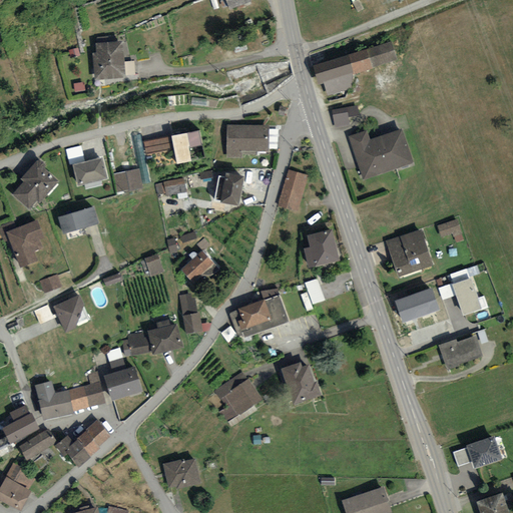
[(225,0),(230,9),(250,0),(225,0)]
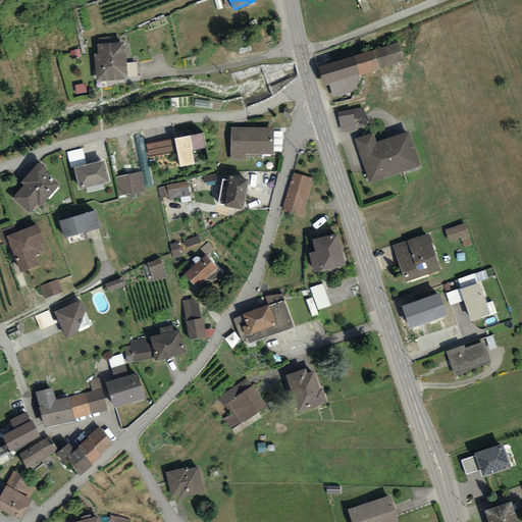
[(97,52),(93,53),(96,81),(129,76),(125,39),(96,42),(97,52)]
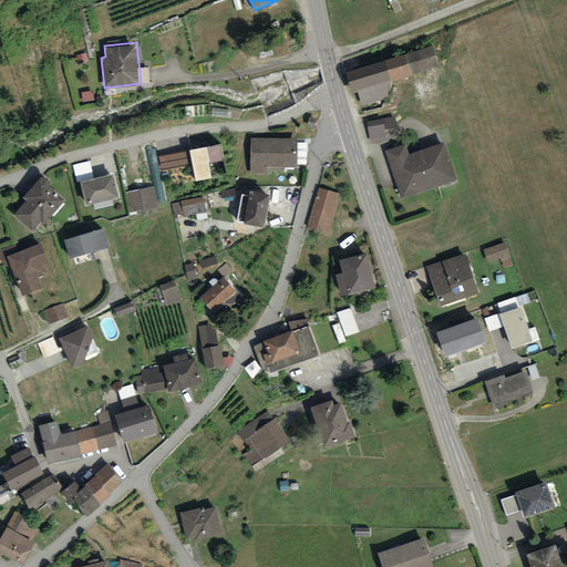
[(432,43),(346,71),(352,91),(358,90),(362,105),(389,96),(390,80),(439,65),(432,43)]
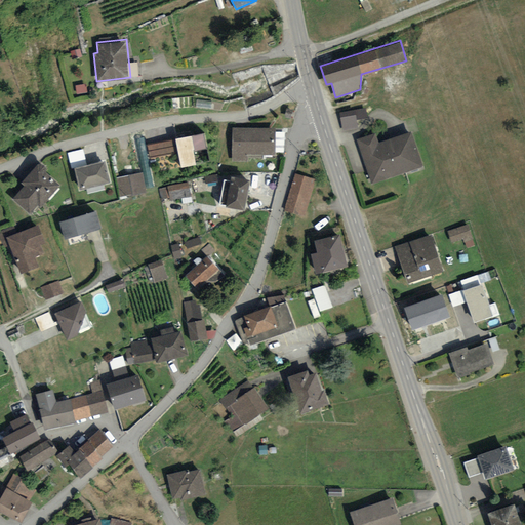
[(365,107),(339,111),(342,130),(358,128),(356,119),(367,117),(365,107)]
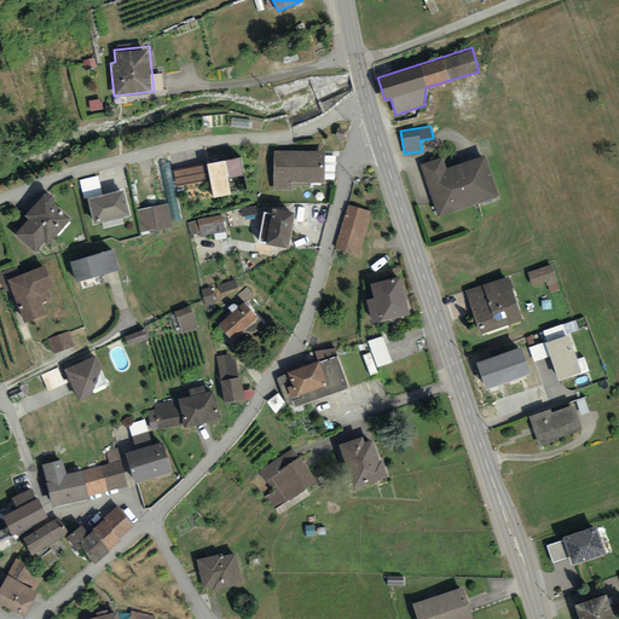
[(325,150),(273,149),(272,190),(291,190),(291,181),(324,181),(325,150)]
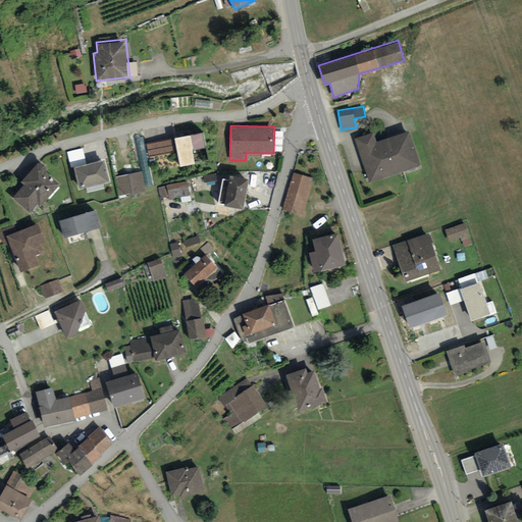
[(372,131),(354,137),(369,181),(421,164),(410,129),(376,141),(372,131)]
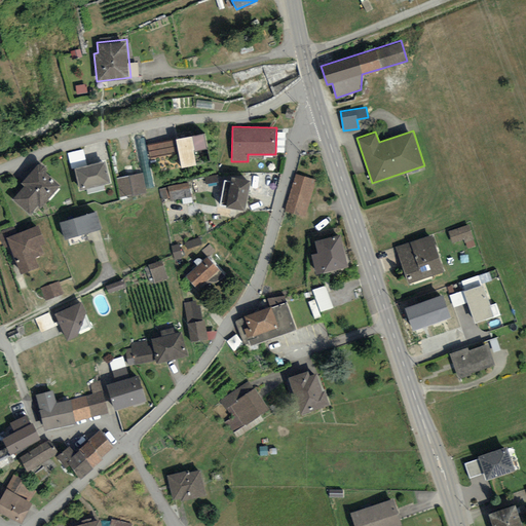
[(203,132),(176,137),(182,166),(210,160),(203,132)]
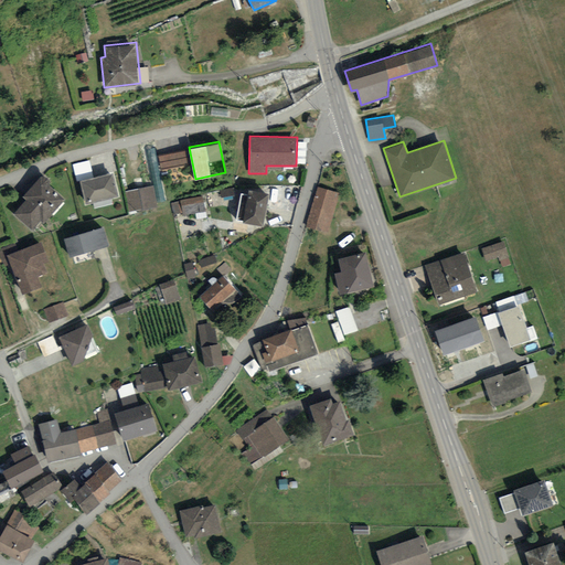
[(161,157),(163,169),(171,168),(169,156),(161,157)]
